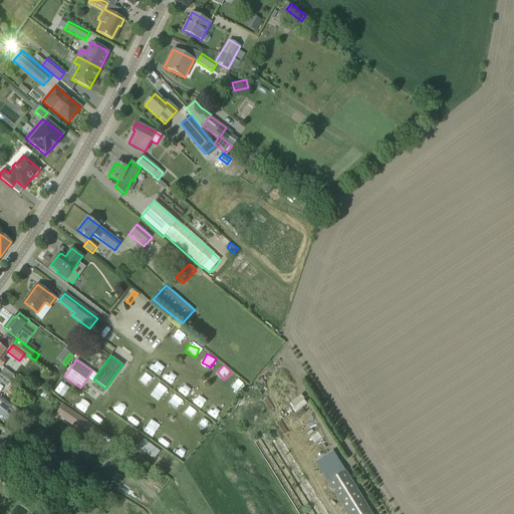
[(0,374),(9,380),(13,375),(4,368),(0,374)]
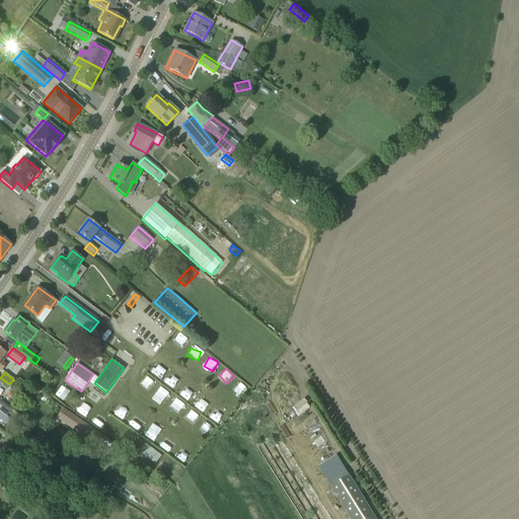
[(143,382),(149,387),(154,380),(148,375),(143,382)]
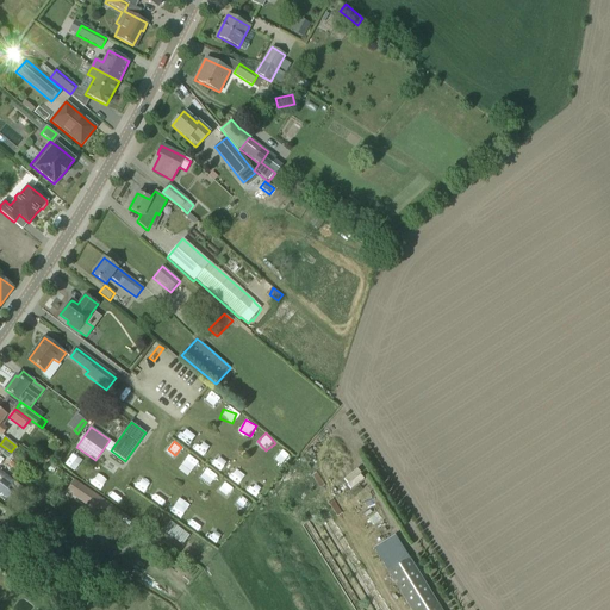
[(195,453),(205,458),(209,452),(199,446),(195,453)]
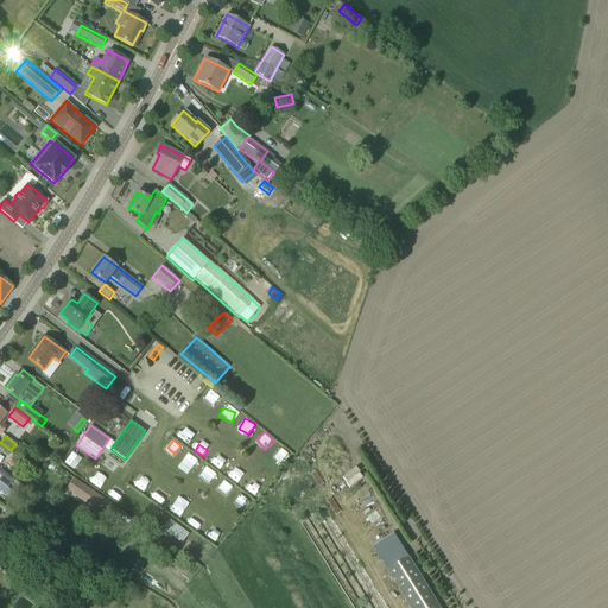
[(181,462),(192,469),(198,458),(185,453),(181,462)]
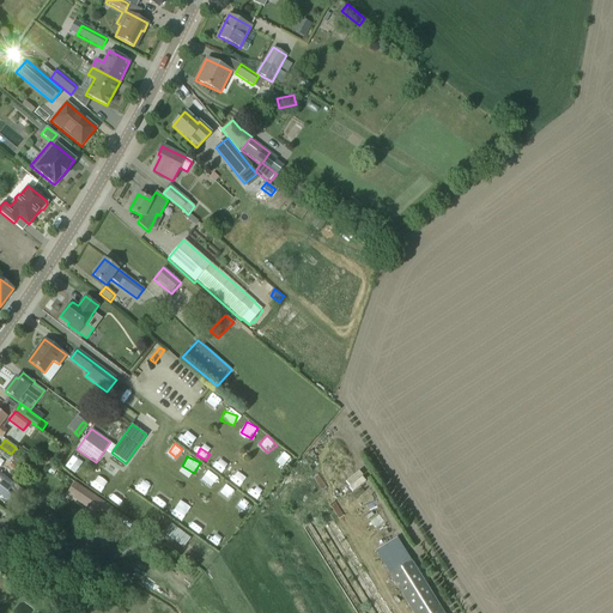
[(223,473),(229,465),(219,457),(213,467),(223,473)]
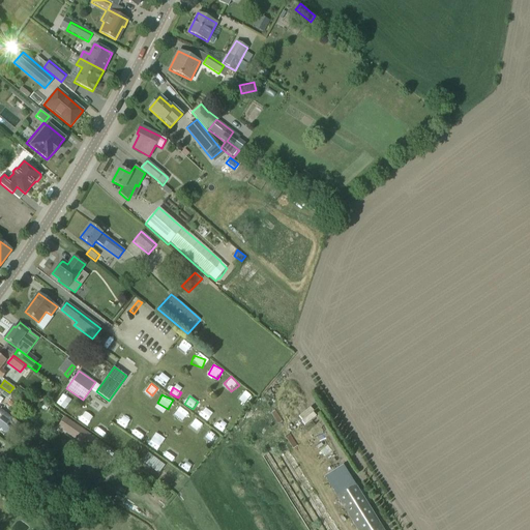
[(313,407),(299,415),(304,424),(319,416),(313,407)]
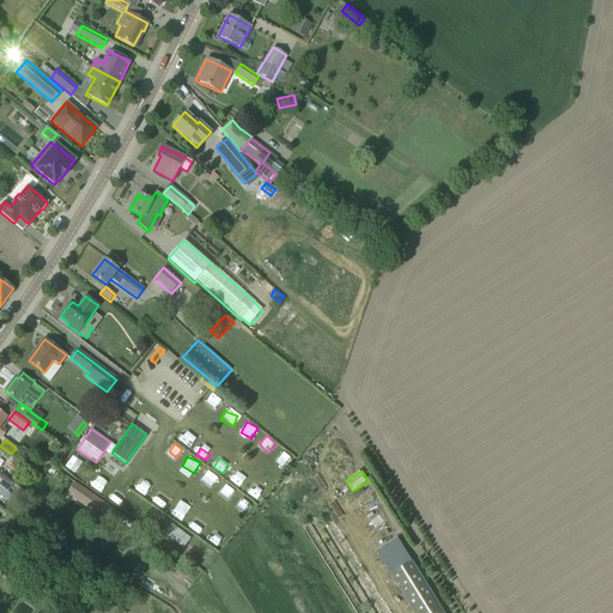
[(206,472),(202,481),(218,486),(220,477),(206,472)]
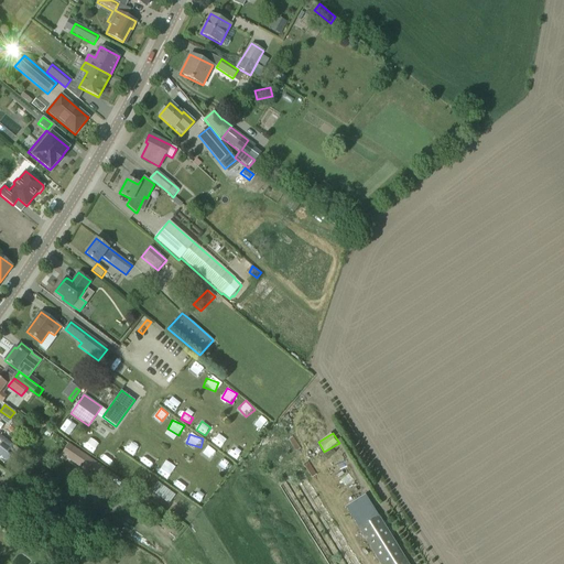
[(0,446),(2,448),(8,453),(13,445),(0,435),(0,446)]
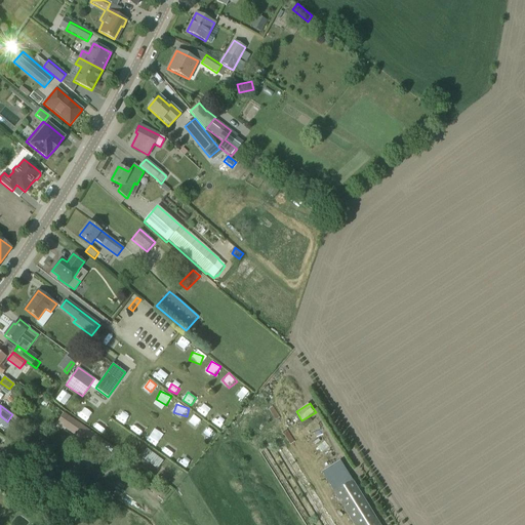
[(98,438),(64,413),(56,422),(91,447),(98,438)]
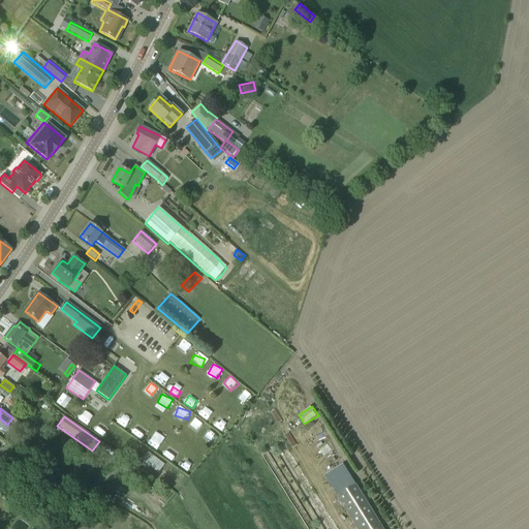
[(133,433),(143,439),(148,431),(138,425),(133,433)]
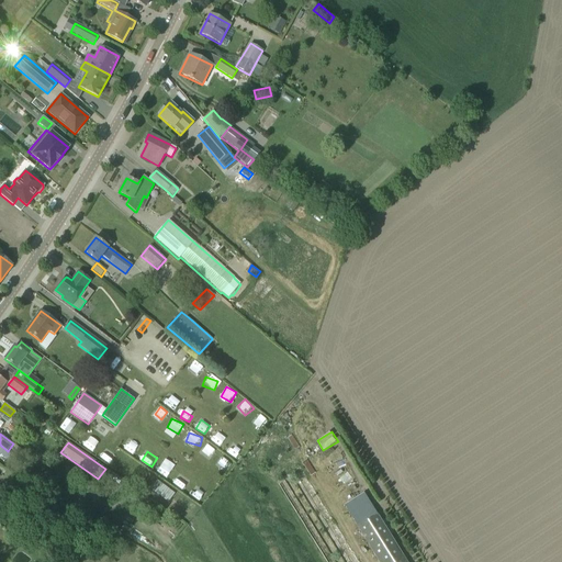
[(277,481),(327,561),(359,561),(300,467),(277,481)]
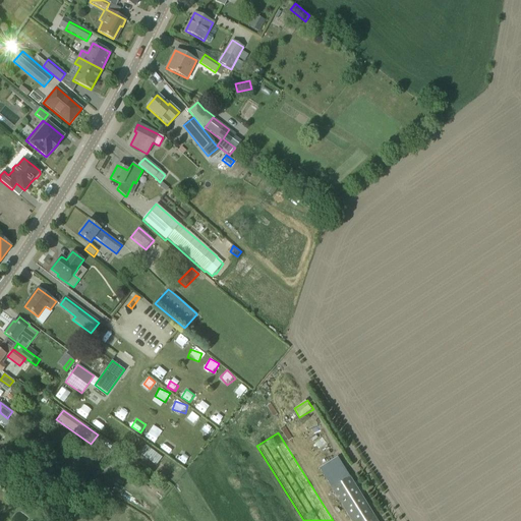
[(136,443),(129,451),(135,456),(138,453),(156,466),(161,458),(146,445),(142,448),(136,443)]
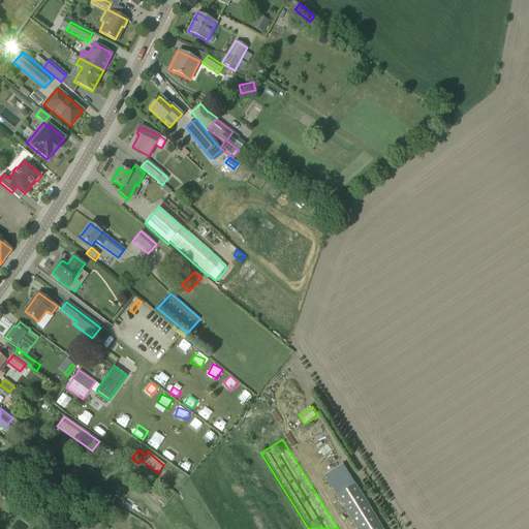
[(382,528),(354,485),(336,496),(356,528),(382,528)]
